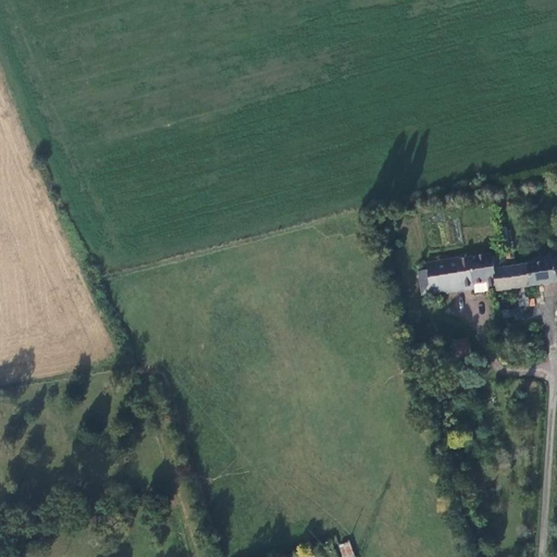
[(556,260),(507,268),(506,256),(494,258),(493,255),(460,259),(459,258),(435,261),(436,269),(428,270),(419,271),(422,295),(447,291),(447,293),(474,288),(475,294),(490,292),(489,287),(496,285),(497,292),(556,282),(556,260)]
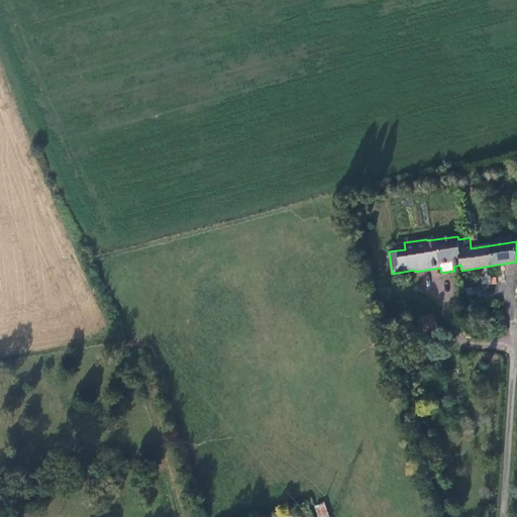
[(431,314),(439,340),(448,337),(441,311),(431,314)]
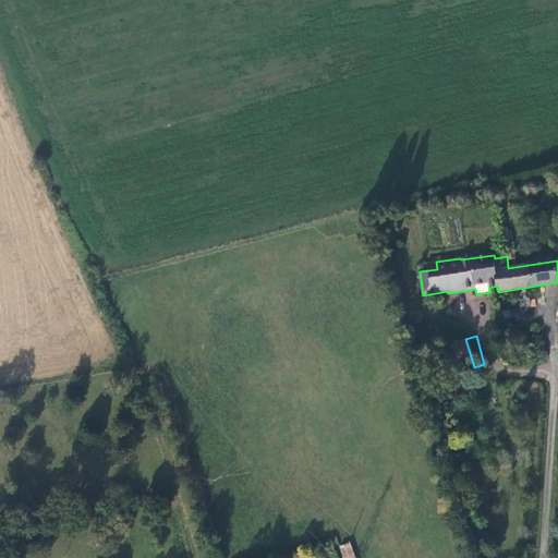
[(465,339),(450,343),(458,372),(474,367),(465,339)]
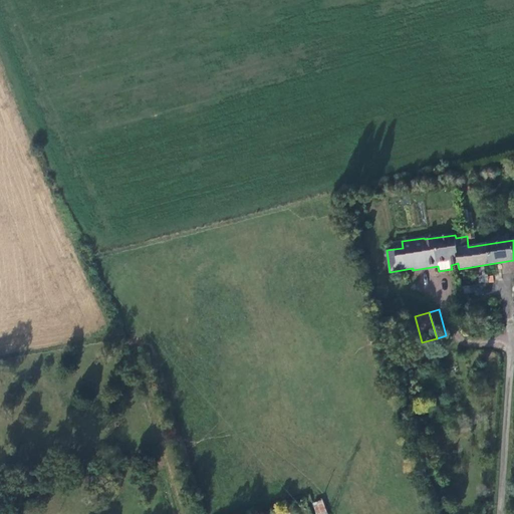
[(422,342),(415,316),(405,318),(413,344),(422,342)]
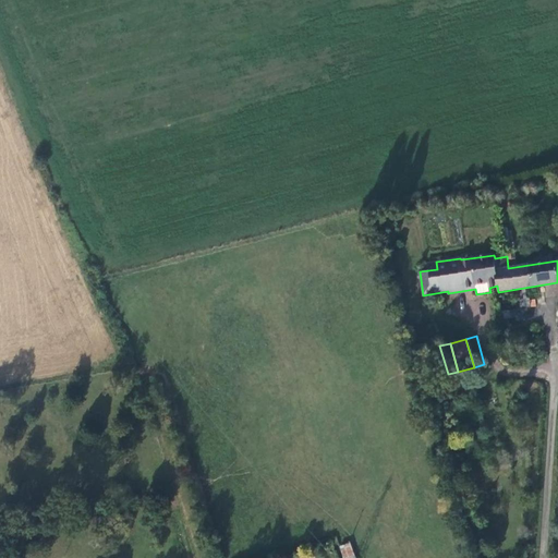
[(342,557),(354,557),(351,542),(339,545),(342,557)]
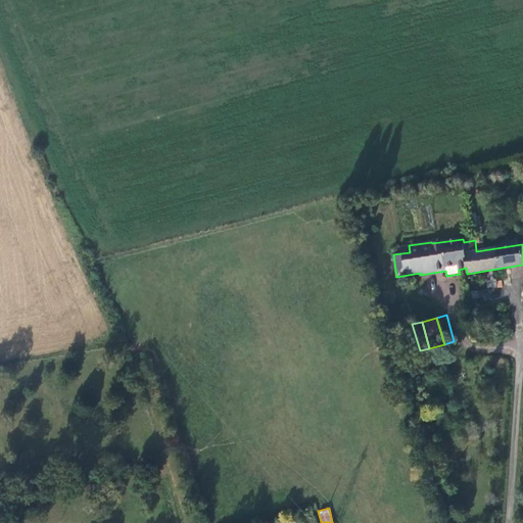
All buildings are outlined.
